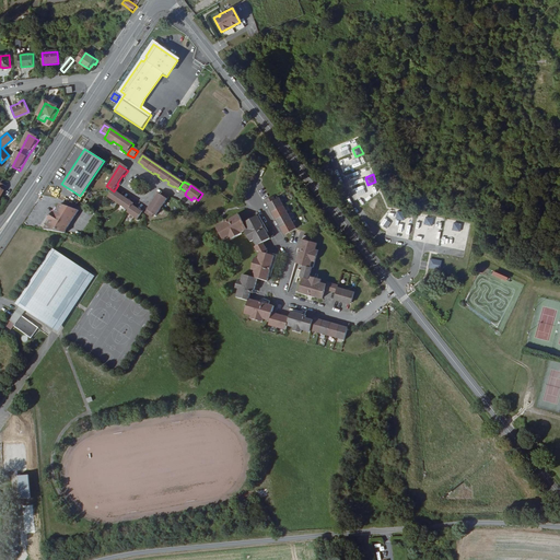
[(119,196),(115,193),(109,200),(129,213),(132,209),(133,206),(128,202),(127,203),(118,197),(119,196)]
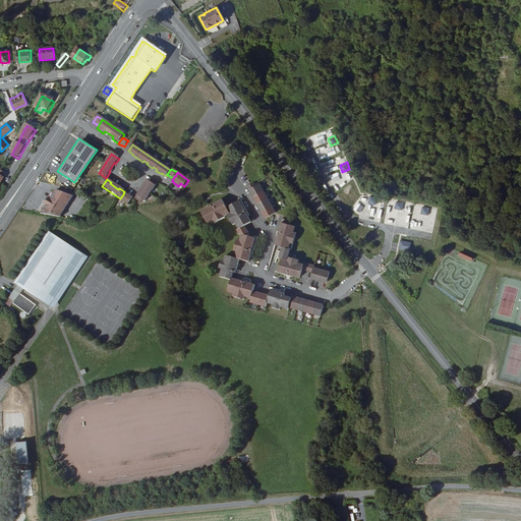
[(148,181),(137,197),(143,201),(146,203),(156,187),(151,183),(148,181)]
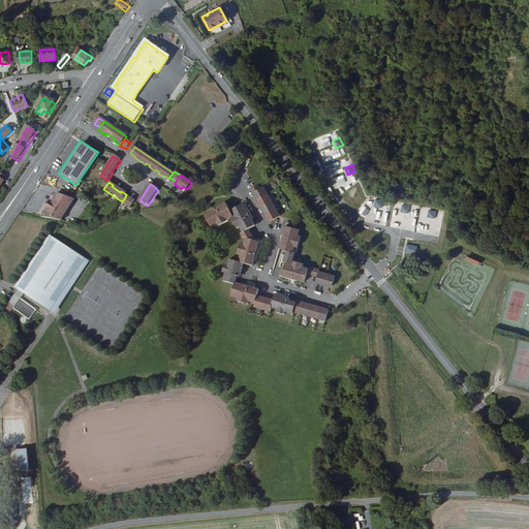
[(271,220),(272,219),(273,218),(278,213),(261,186),(259,188),(257,185),(250,189),(252,192),(253,191),(255,195),(254,196),(258,203),(259,201),(265,209),(263,210),(268,217),(269,216),(271,220)]
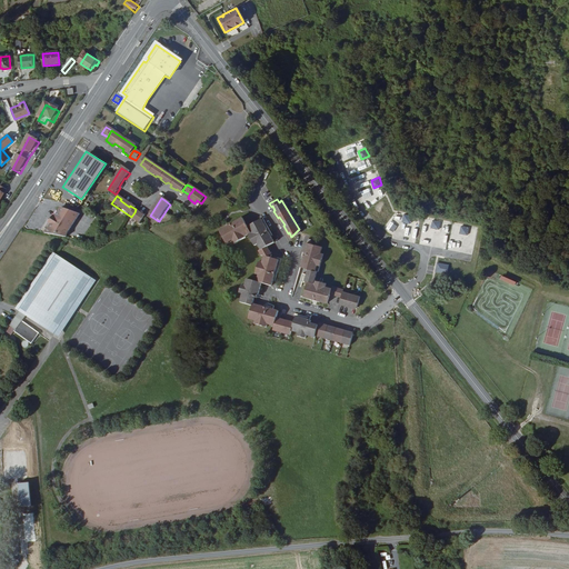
[(138,215),(135,212),(131,217),(130,219),(140,226),(146,218),(139,213),(138,215)]
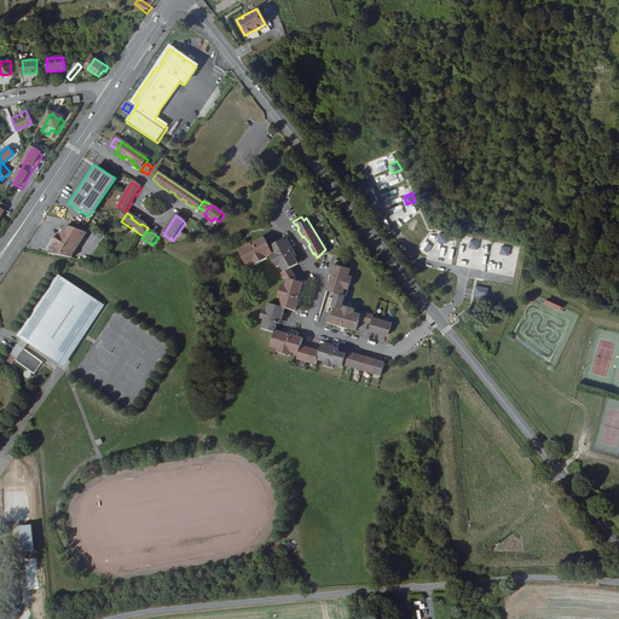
[(61,260),(76,262),(82,236),(68,232),(65,243),(62,253),(61,260)]
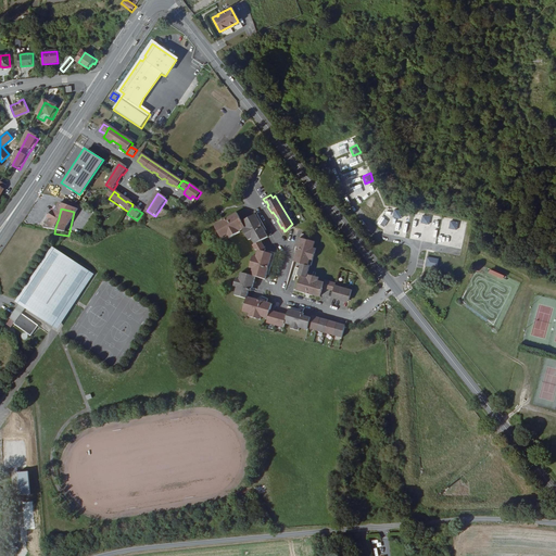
[(394,209),(393,216),(401,218),(403,210),(394,209)]
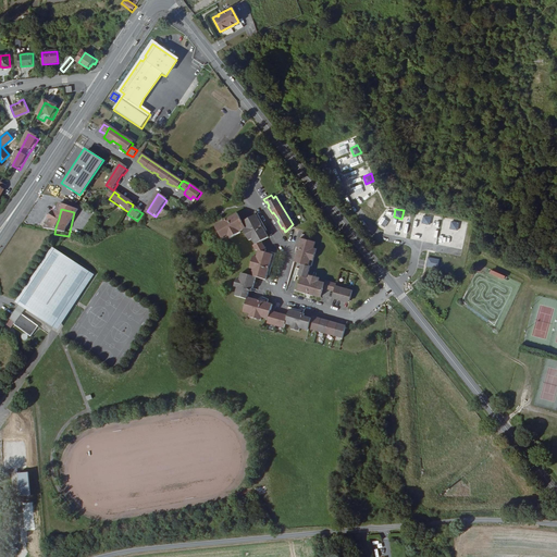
[(74,212),(69,236),(72,237),(79,213),(74,212)]
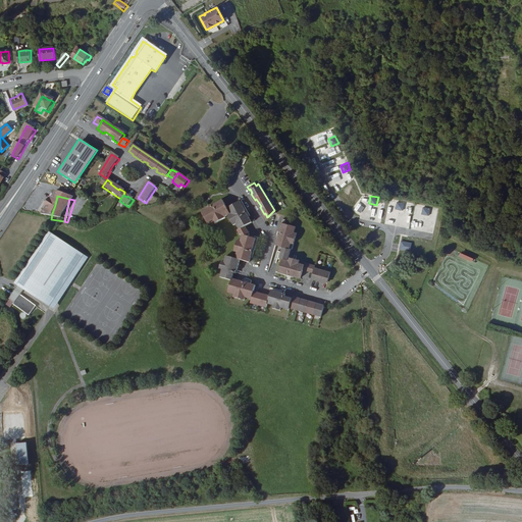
[(241,233),(243,235),(244,233),(250,236),(251,233),(246,225),(253,222),(247,213),(245,210),(245,209),(240,201),(227,209),(222,201),(213,206),(214,207),(211,209),(210,208),(202,214),(209,225),(214,221),(216,224),(225,218),(224,217),(227,215),(235,225),(237,223),(238,224),(240,228),(239,229),(241,233)]
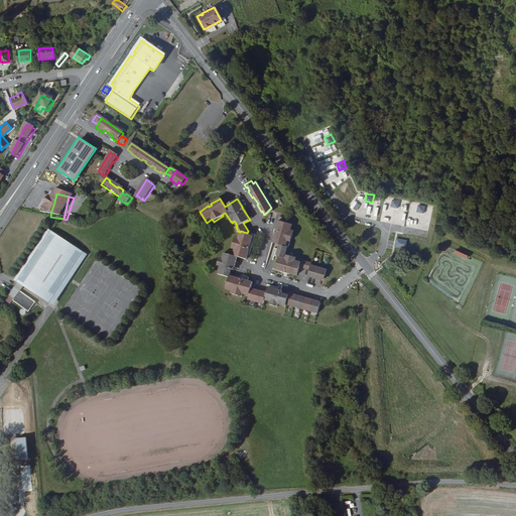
[(392,199),(391,207),(398,208),(400,201),(392,199)]
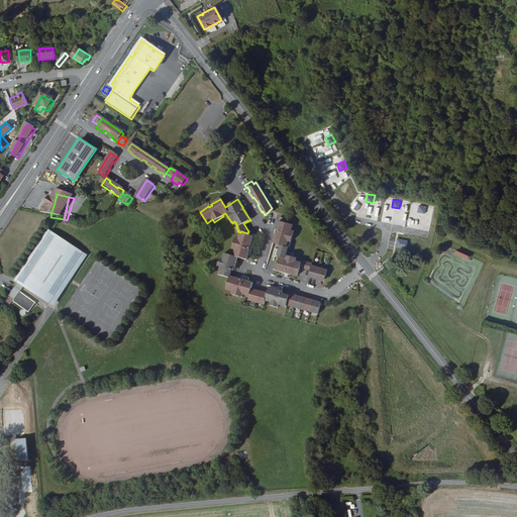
[(419,205),(418,212),(425,213),(426,206),(419,205)]
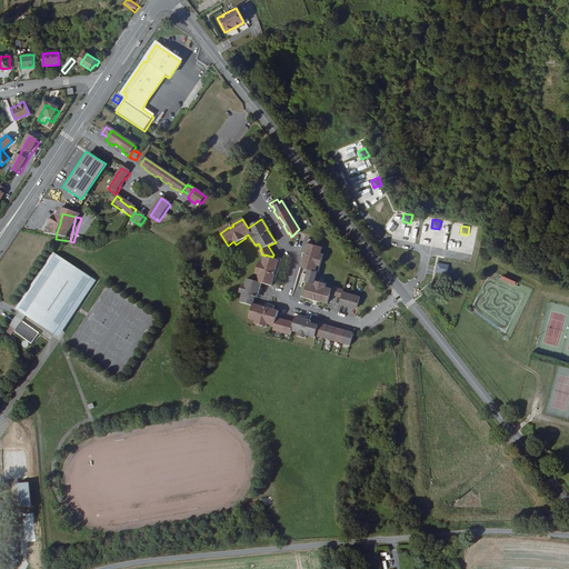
[(306,246),(305,250),(316,263),(320,269),(321,263),(323,258),(320,257),(321,250),(306,246)]
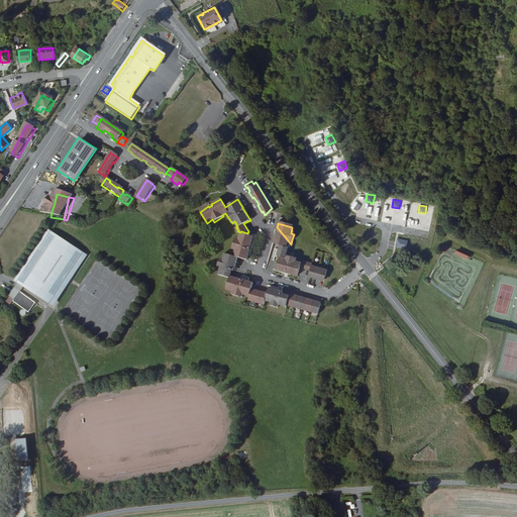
[(291,244),(287,239),(277,227),(276,233),(281,234),(280,237),(275,236),(274,239),(273,245),(279,247),(277,257),(279,259),(275,273),(285,275),(286,270),(289,271),(288,276),(297,278),(299,271),(309,273),(308,278),(312,279),(312,280),(316,282),(316,278),(305,265),(301,263),(300,265),(295,264),(296,261),(285,257),(287,249),(286,249),(288,243),(291,244)]
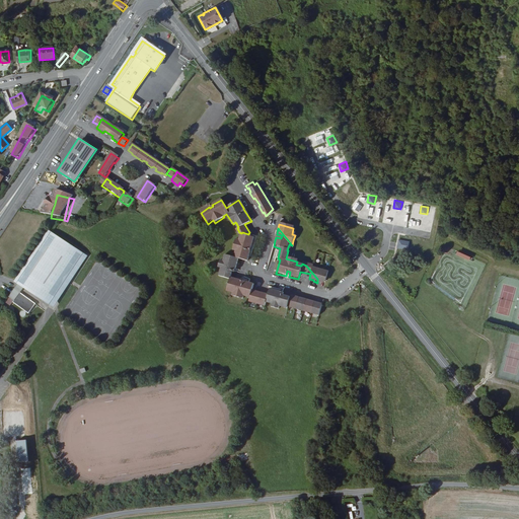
[(254,240),(255,236),(248,234),(242,232),(241,233),(240,238),(237,237),(236,240),(234,249),(237,250),(235,255),(226,253),(224,260),(221,258),(219,266),(220,266),(221,267),(222,267),(219,277),(230,280),(231,278),(232,274),(231,274),(231,272),(235,273),(236,269),(239,257),(248,260),(251,250),(252,246),(254,240)]
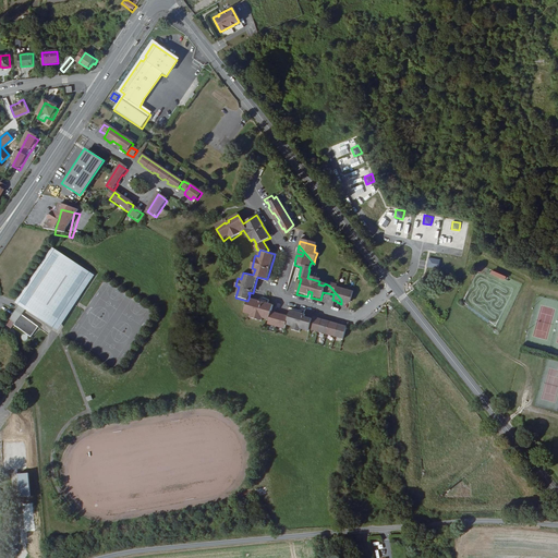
[(60,257),(56,255),(53,257),(47,268),(22,307),(56,329),(69,308),(71,302),(75,299),(89,277),(60,257)]
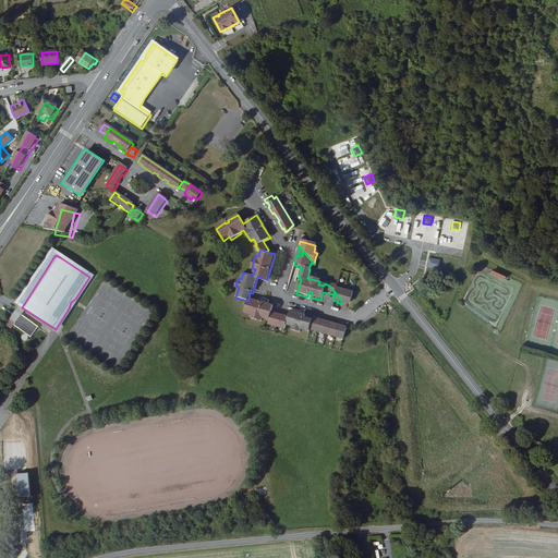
[(426,266),(438,268),(440,259),(429,256),(426,266)]
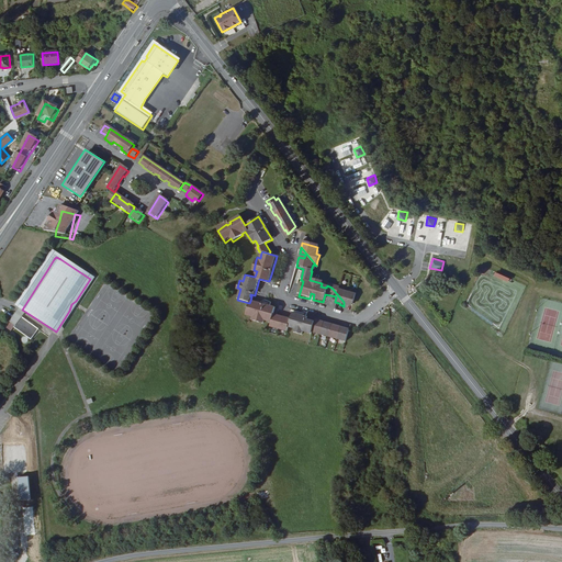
[(338,289),(332,288),(344,302),(352,294),(338,291),(338,289)]
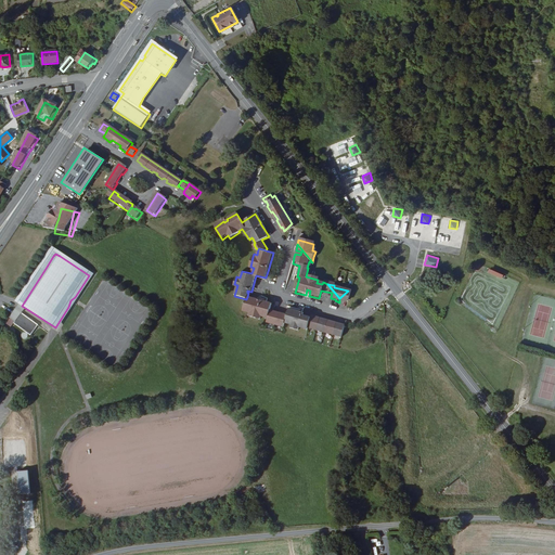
[(351,292),(348,291),(339,298),(339,302),(343,304),(344,301),(348,302),(351,292)]
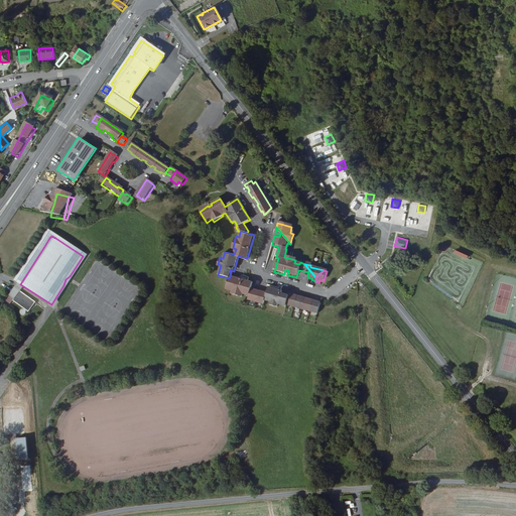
[(242,298),(243,295),(247,281),(243,280),(242,280),(239,279),(230,276),(229,278),(225,290),(232,292),(231,295),(242,298)]
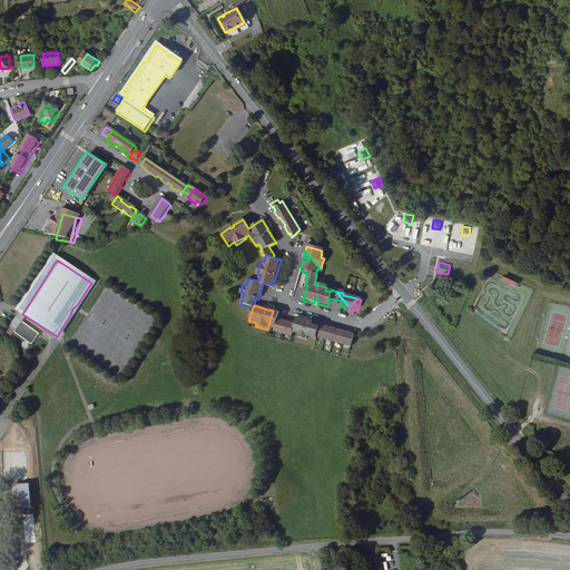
[(279,313),(273,311),(268,326),(275,328),(274,333),(291,337),(292,334),(298,335),(298,338),(306,342),(307,337),(315,341),(316,337),(347,347),(347,334),(342,332),(341,333),(332,330),(332,328),(324,326),(324,327),(320,326),(318,327),(313,325),(311,326),(312,323),(306,321),(307,321),(296,317),(294,325),(290,324),(290,323),(282,321),(281,322),(276,321),(279,313)]
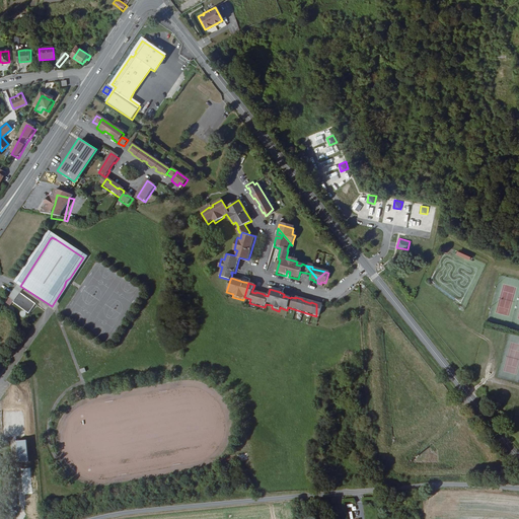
[(15,294),(10,301),(17,305),(17,306),(30,314),(35,307),(15,294)]
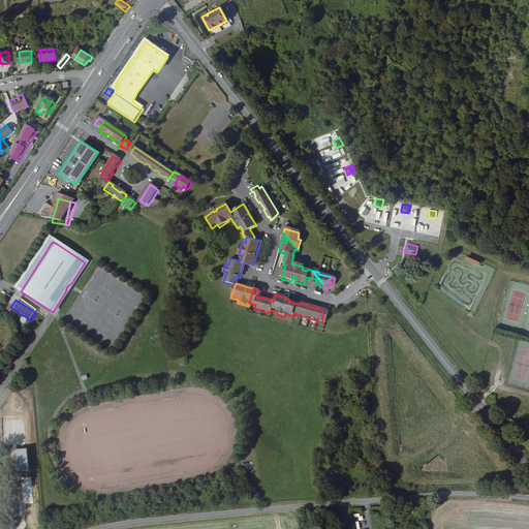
[(31,472),(30,450),(20,450),(22,472),(31,472)]
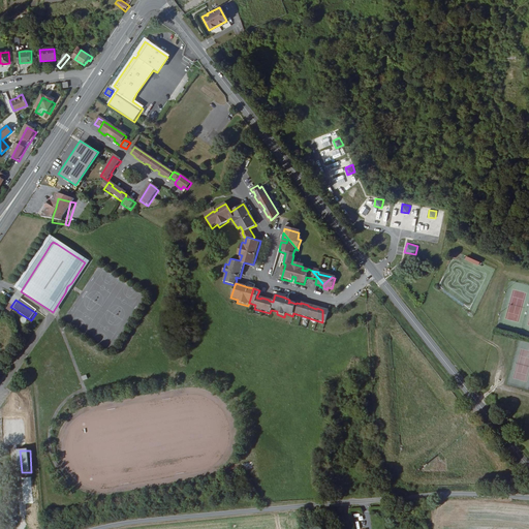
[(36,499),(35,477),(25,477),(27,499),(36,499)]
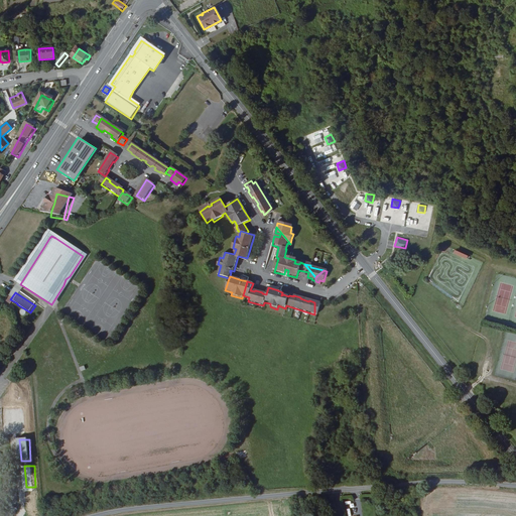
[(38,513),(36,492),(26,493),(28,514),(38,513)]
